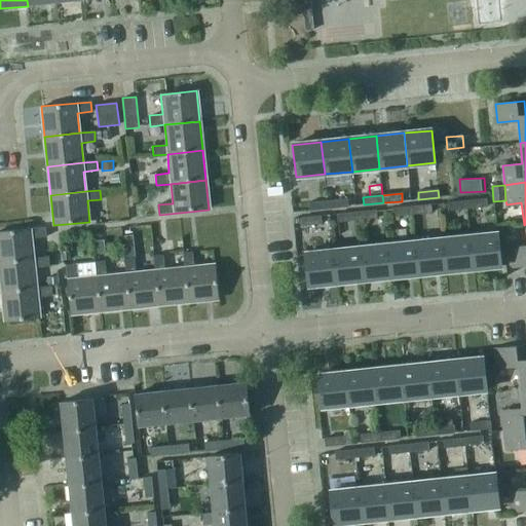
[(346,198),(327,200),(328,209),(347,207),(346,198)]
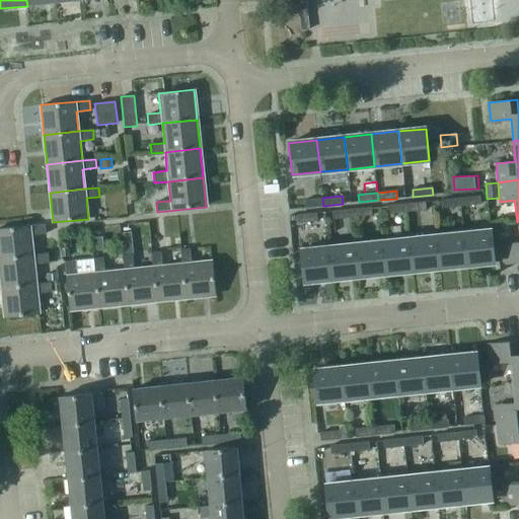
[(479,197),(460,199),(460,206),(479,204),(479,197)]
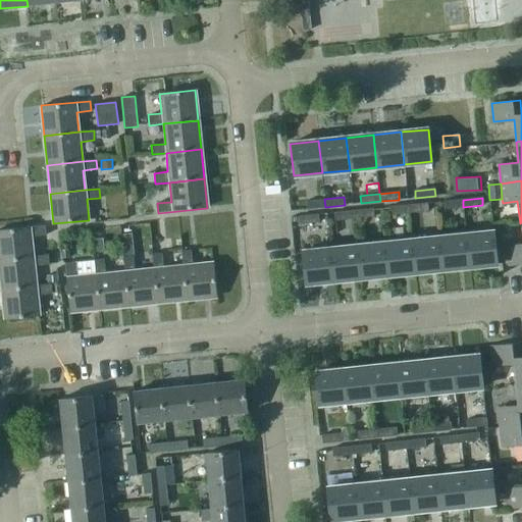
[(306,209),(325,207),(324,199),(306,201),(306,209)]
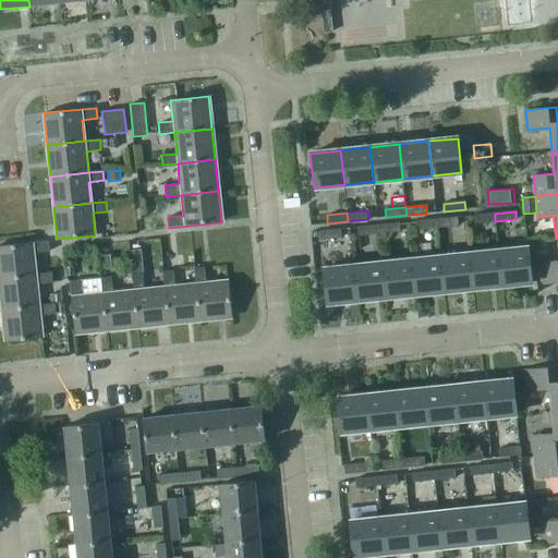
[(495,221),(495,214),(474,216),(474,223),(495,221)]
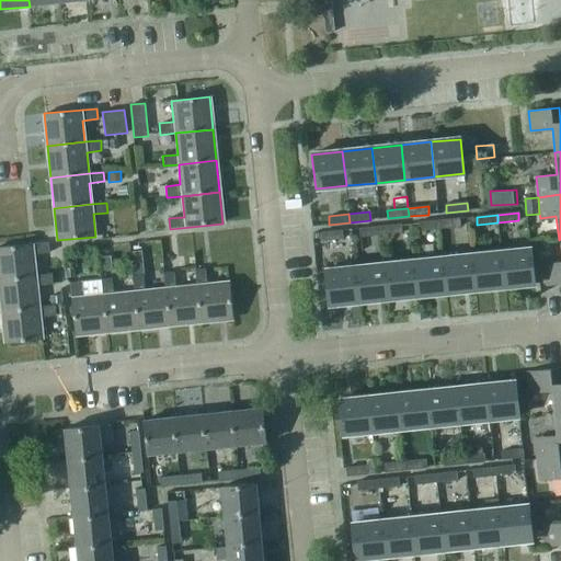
[(144,233),(153,232),(152,218),(141,219),(144,233)]
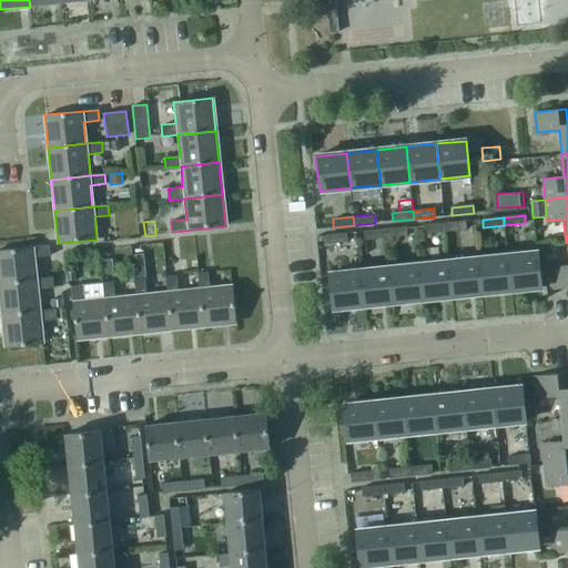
[(465,222),(444,224),(445,232),(465,230),(465,222)]
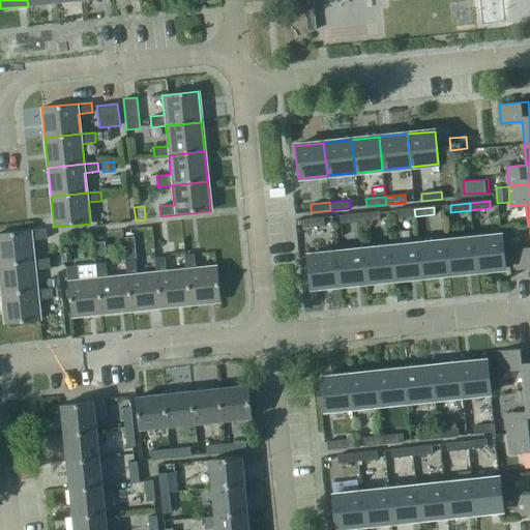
[(395,217),(415,216),(414,209),(394,211),(395,217)]
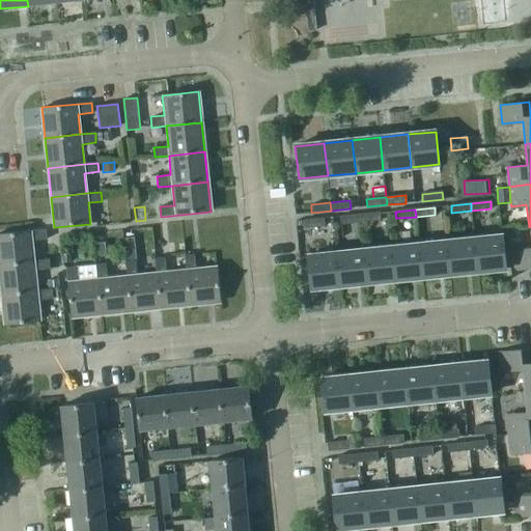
[(379,213),(359,215),(360,222),(379,221),(379,213)]
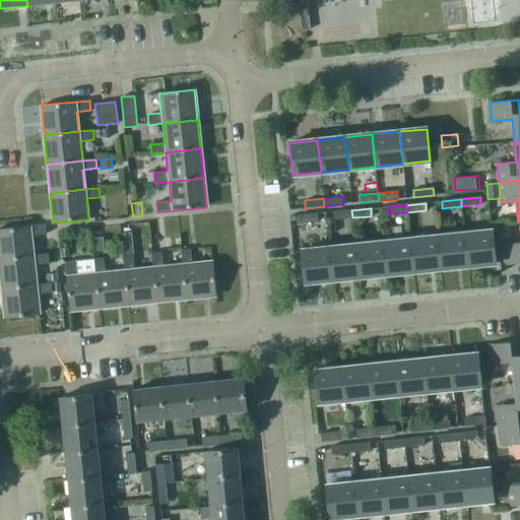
[(352,217),(351,210),(332,212),(333,219),(352,217)]
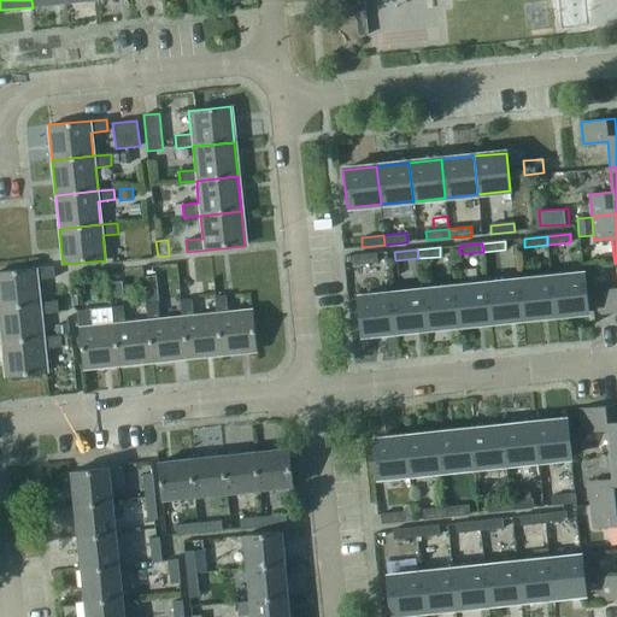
[(352,257),(353,265),(376,263),(375,254),(352,257)]
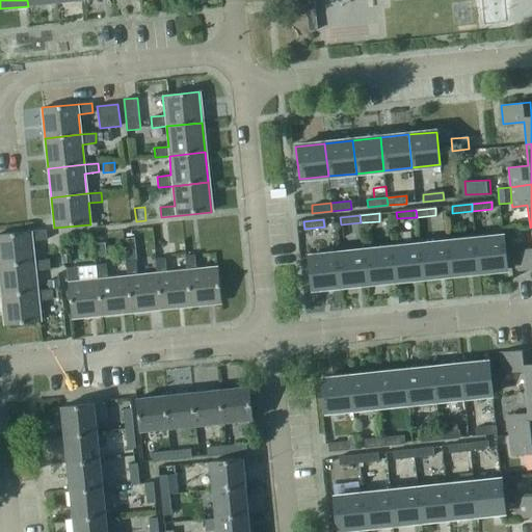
[(0,264),(34,261),(32,240),(46,239),(46,231),(0,235),(0,264)]
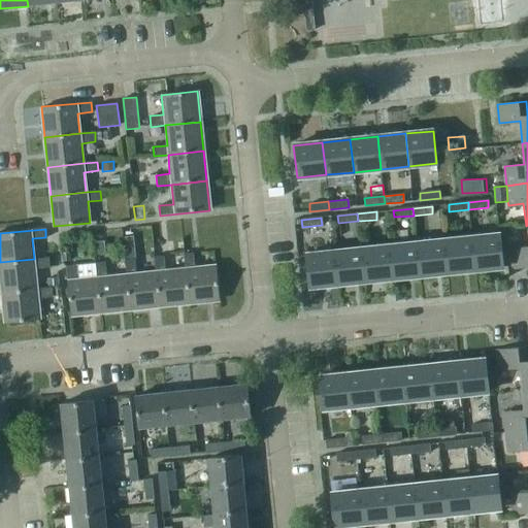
[(432,242),(416,243),(420,276),(448,273),(443,240),(442,232),(431,233),(432,242)]
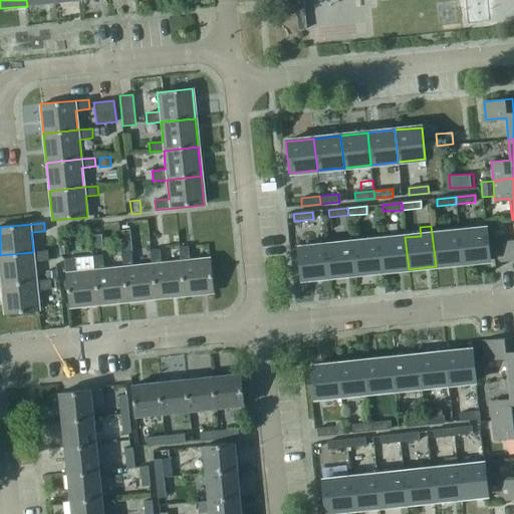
[(459,232),(463,263),(489,260),(486,229),(459,232)]
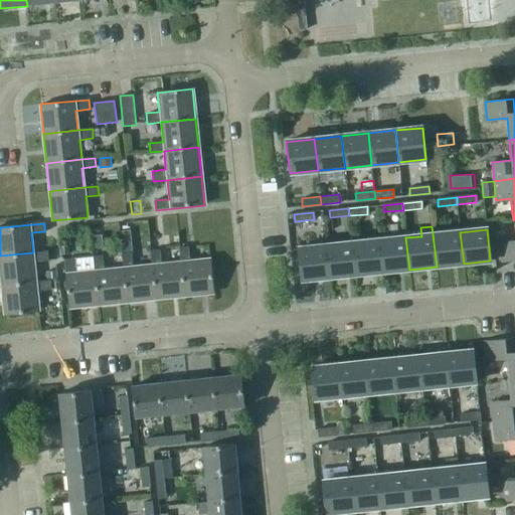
[(122,243),(130,243),(129,231),(121,231),(122,243)]
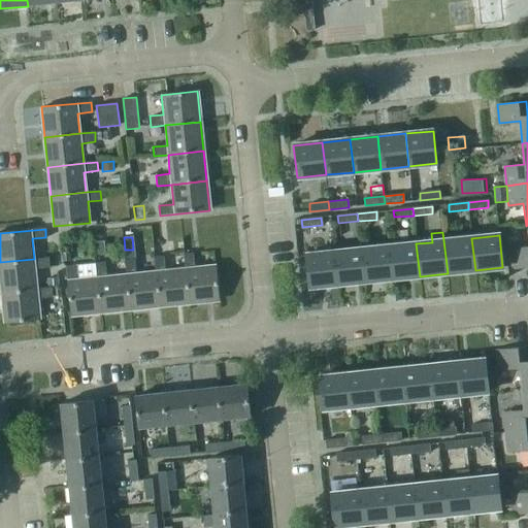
[(471,238),(443,240),(448,273),(475,270),(471,238)]
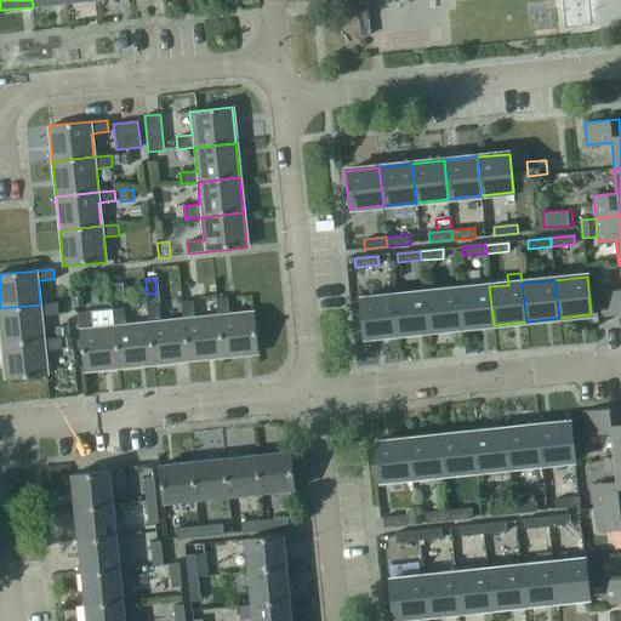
[(182,297),(193,296),(191,281),(181,283),(182,297)]
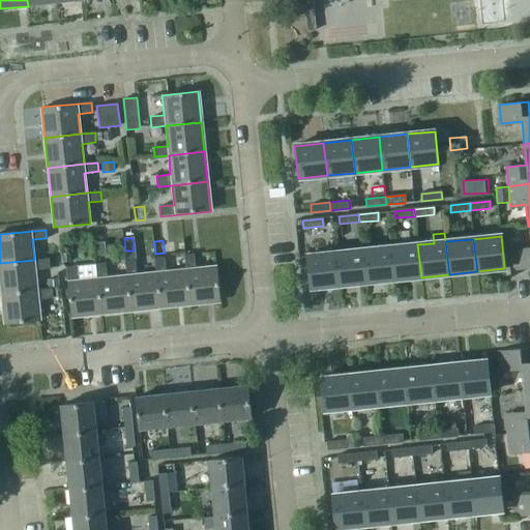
[(96,256),(106,255),(105,241),(95,242),(96,256)]
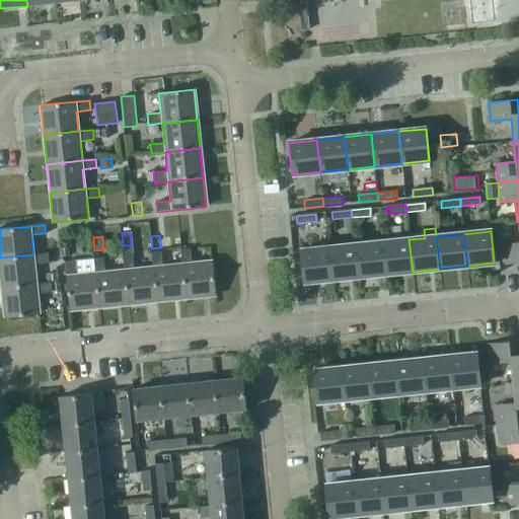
[(385,275),(413,272),(409,239),(382,242),(385,275)]
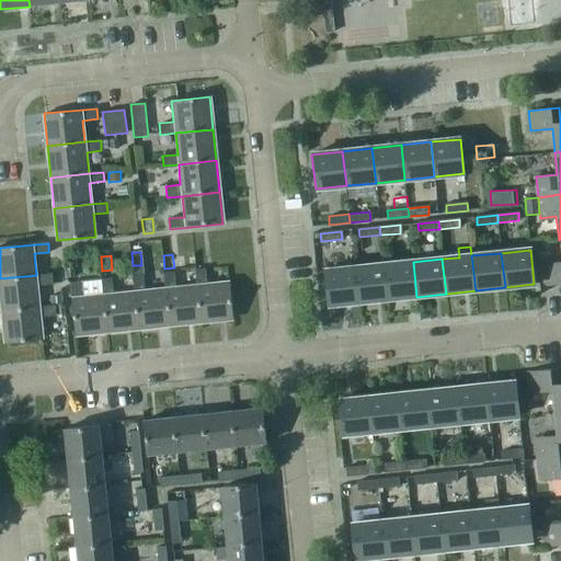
[(560,261),(545,263),(548,284),(560,283),(560,261)]
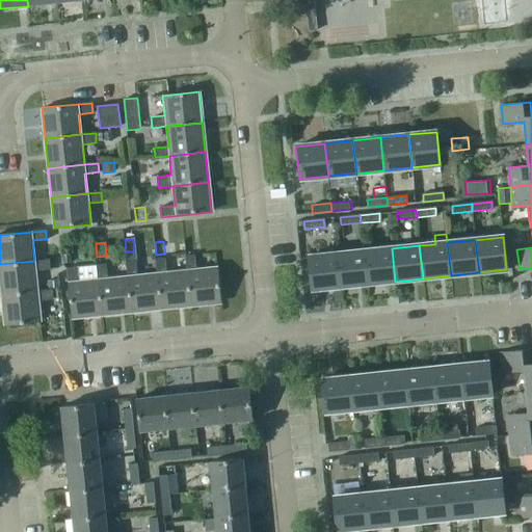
[(364,251),(367,284),(395,282),(392,248),(364,251)]
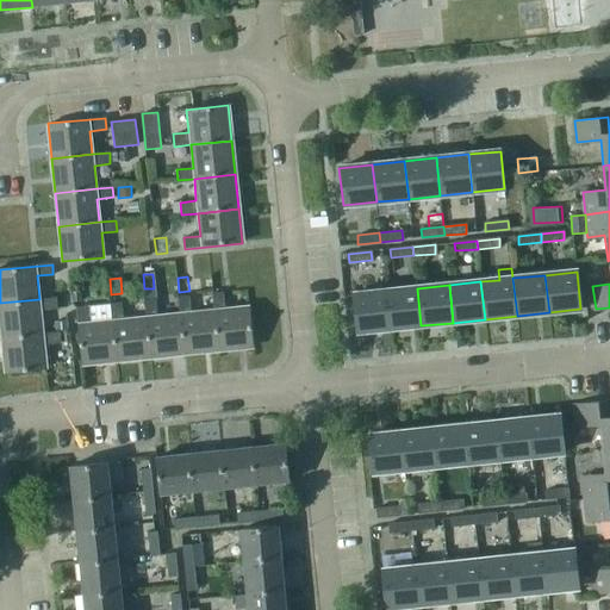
[(417,288),(385,292),(388,329),(421,325),(417,288)]
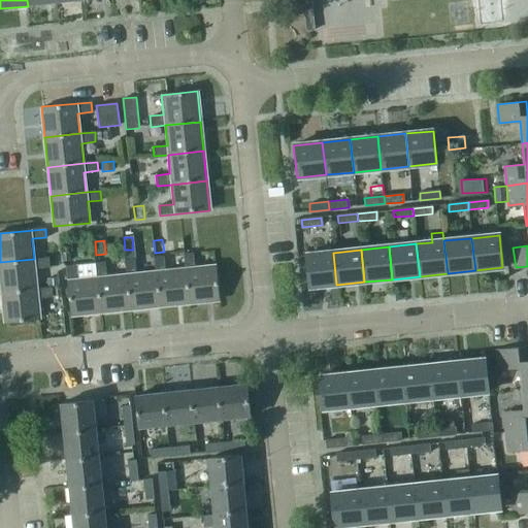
[(336,285),(333,253),(305,256),(308,288),(336,285)]
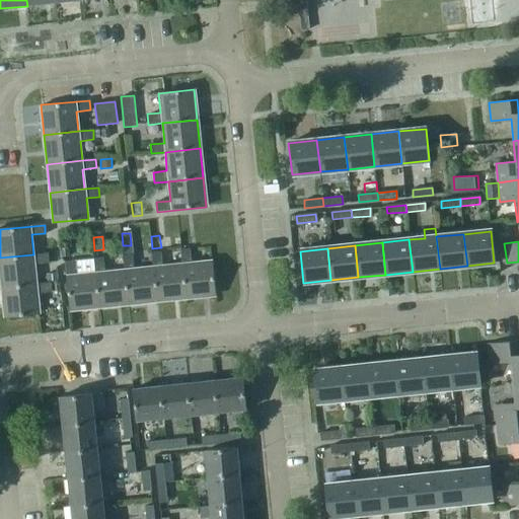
[(180,250),(181,264),(186,299),(215,296),(212,261),(191,263),(190,249),(180,250)]
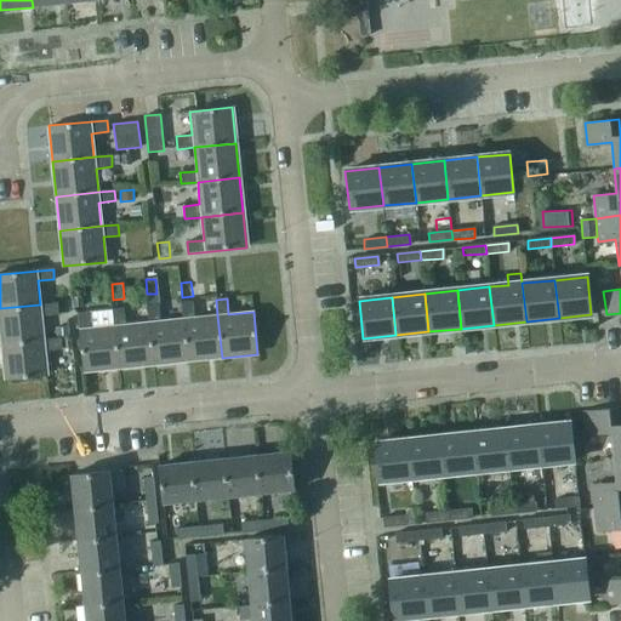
[(187,362),(222,358),(217,315),(194,318),(193,302),(181,303),(183,320),(187,362)]
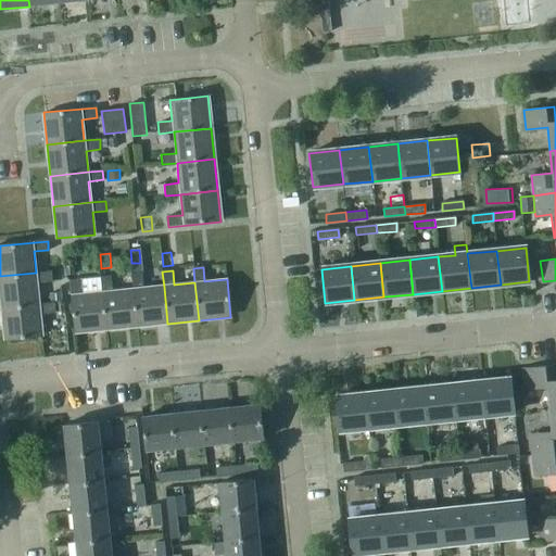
[(0,276),(0,290),(2,308),(39,304),(37,282),(51,281),(51,272),(36,273),(0,276)]
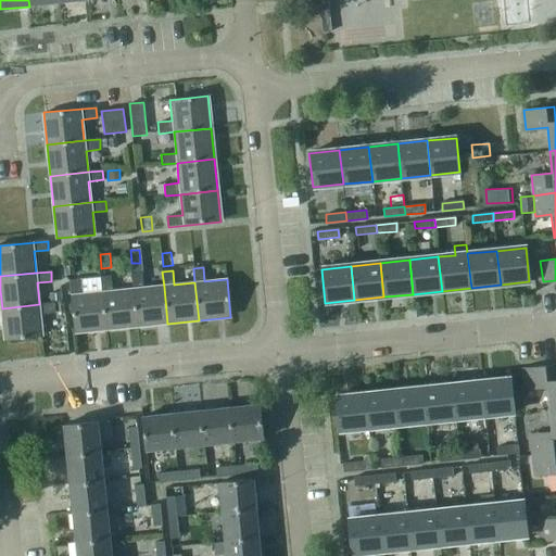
[(131,274),(133,289),(137,326),(167,324),(164,287),(143,288),(141,274),(131,274)]
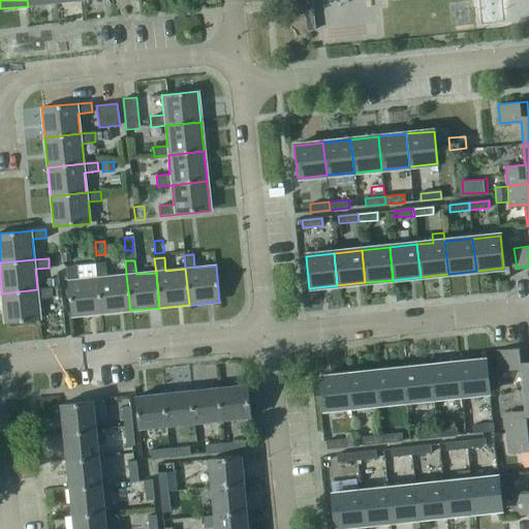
[(95,263),(96,278),(100,313),(130,310),(126,275),(105,277),(104,262),(95,263)]
